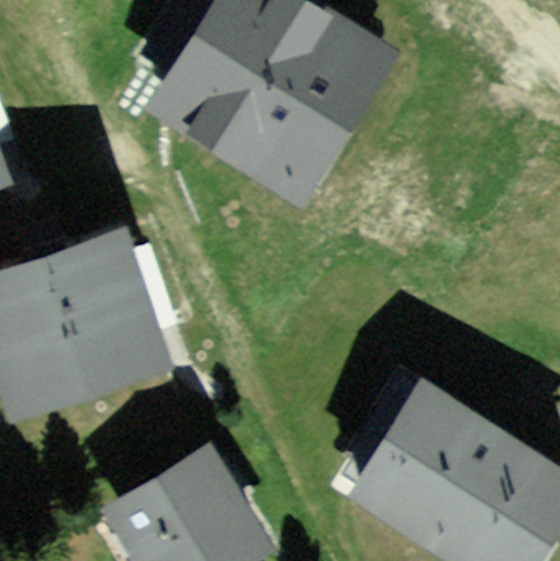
[(404,45),(331,0),(213,0),(145,109),(303,207),(404,45)]
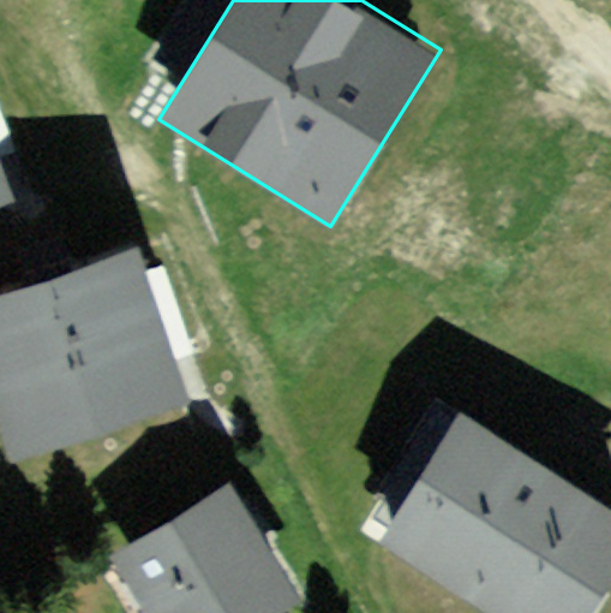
[(0,159),(0,195),(12,190),(0,159)]
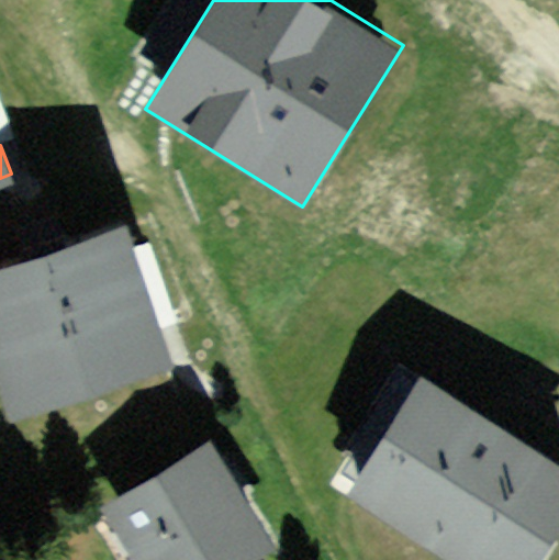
[(126,228),(0,270),(0,366),(15,413),(170,361),(126,228)]
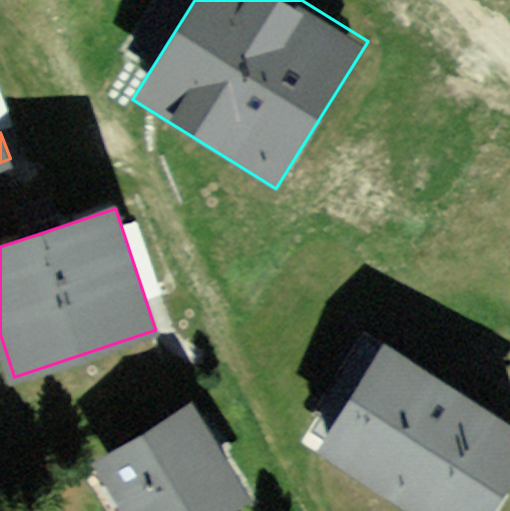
[(490,510),(509,480),(509,421),(386,346),(322,450),(422,510),(490,510)]
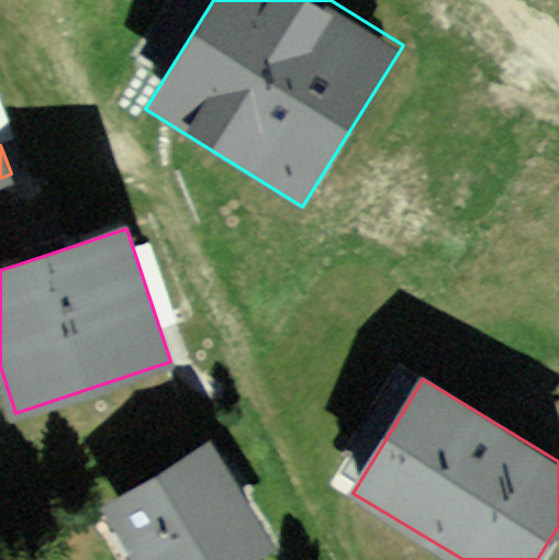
[(210,441),(104,507),(137,559),(259,559),(277,549),(210,441)]
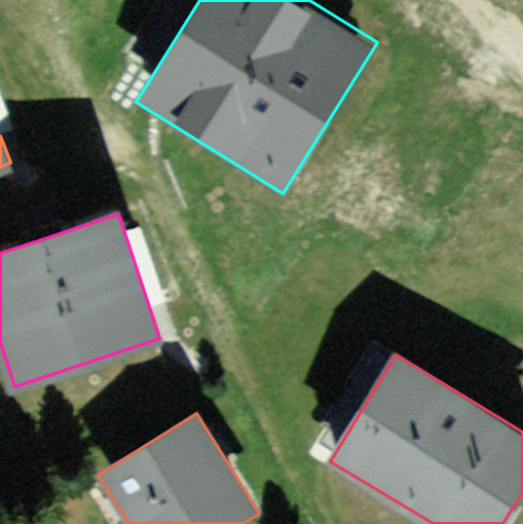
All buildings are outlined.
